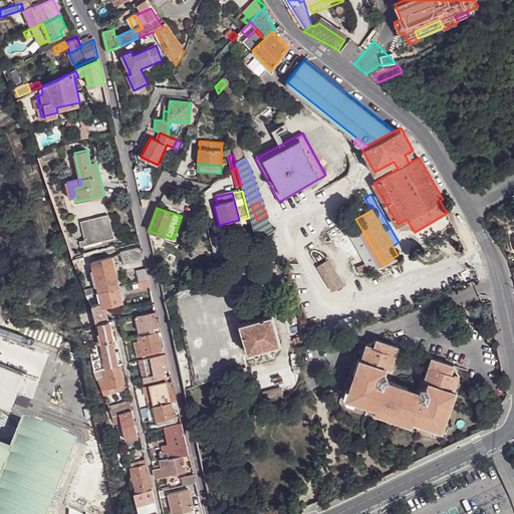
[(266,232),(272,228),(265,216),(257,221),(259,226),(260,225),(263,233),(266,232)]
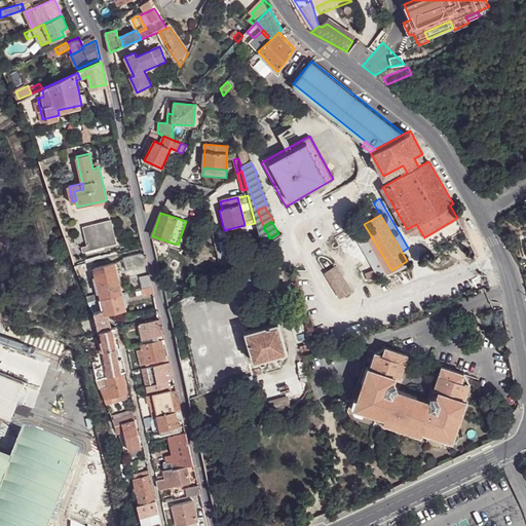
[(87,251),(88,256),(117,250),(111,224),(83,230),(87,251)]
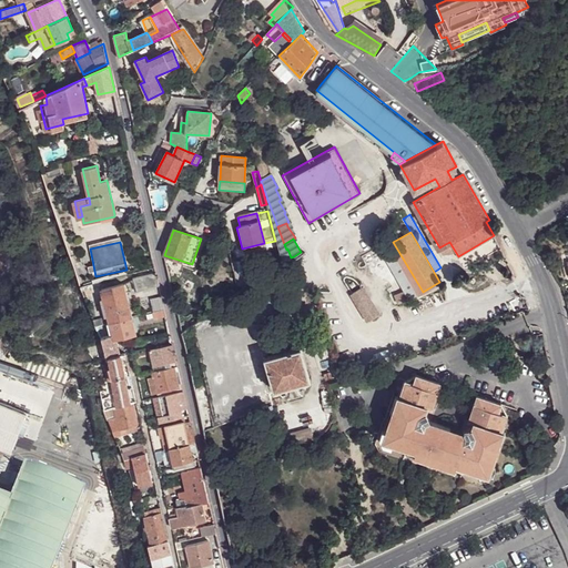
[(265,252),(264,243),(242,249),(244,257),(265,252)]
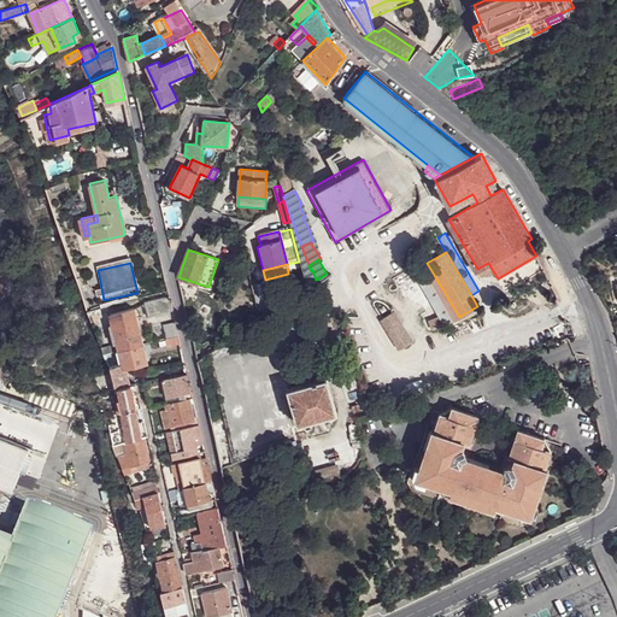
[(172,310),(169,297),(145,303),(148,316),(172,310)]
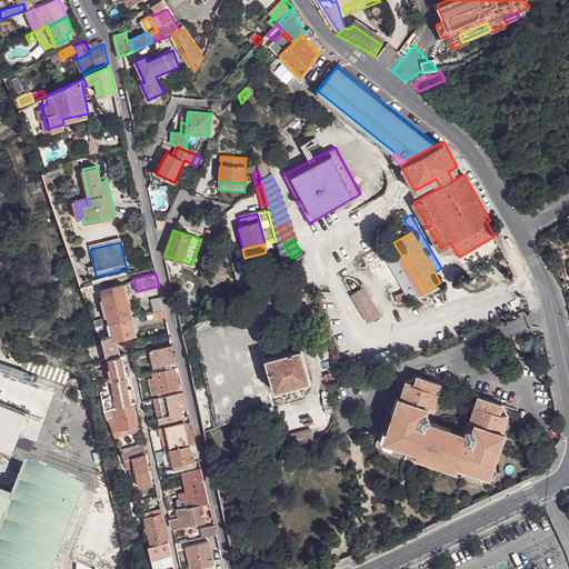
[(282,282),(277,273),(255,289),(259,298),(282,282)]
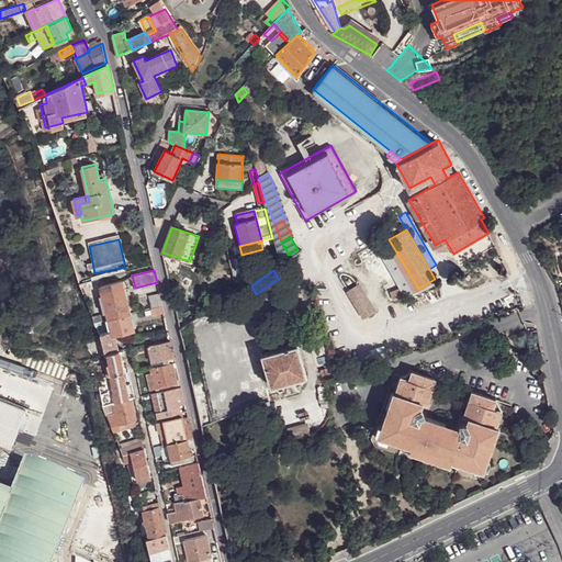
[(104,304),(108,318),(130,313),(121,281),(100,285),(103,299),(101,299),(102,304),(104,304)]
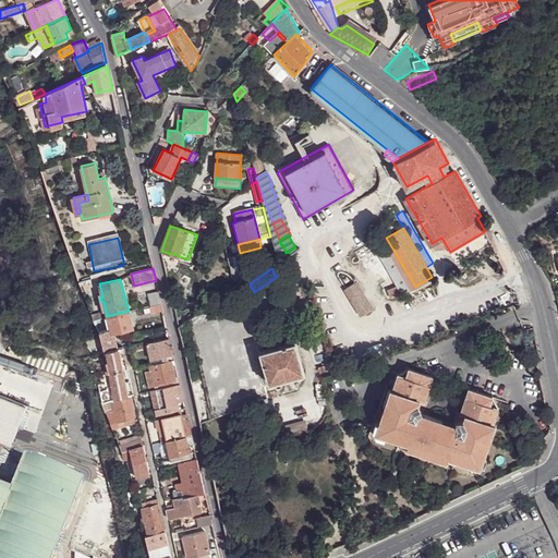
[(372,311),(353,286),(343,292),(362,317),(372,311)]
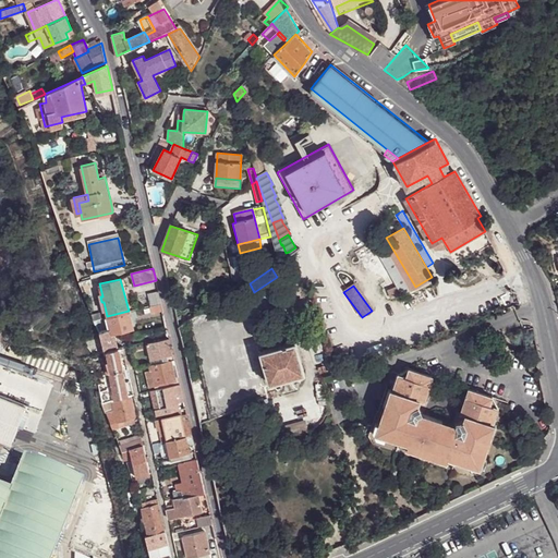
[(393,286),(386,289),(389,296),(397,293),(393,286)]
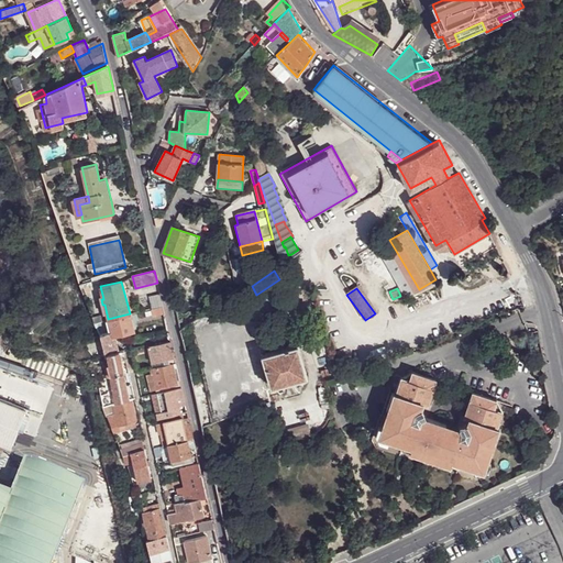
[(153,296),(154,308),(163,306),(159,295),(153,296)]
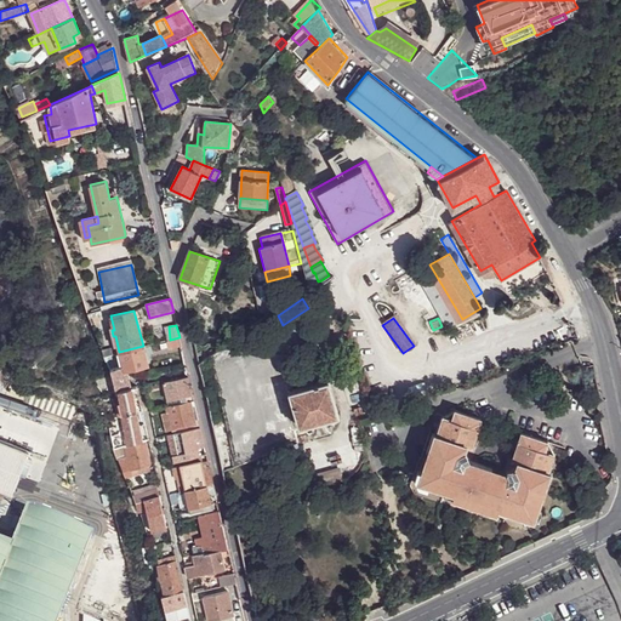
[(143,346),(119,352),(121,366),(123,365),(125,372),(148,366),(143,346)]
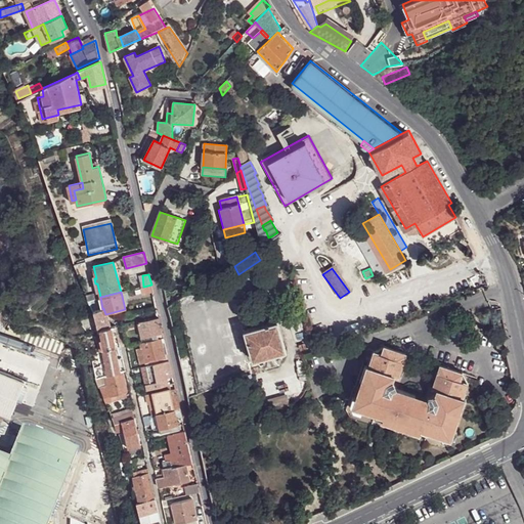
[(91,312),(96,330),(99,330),(108,326),(105,314),(103,308),(102,309),(91,312)]
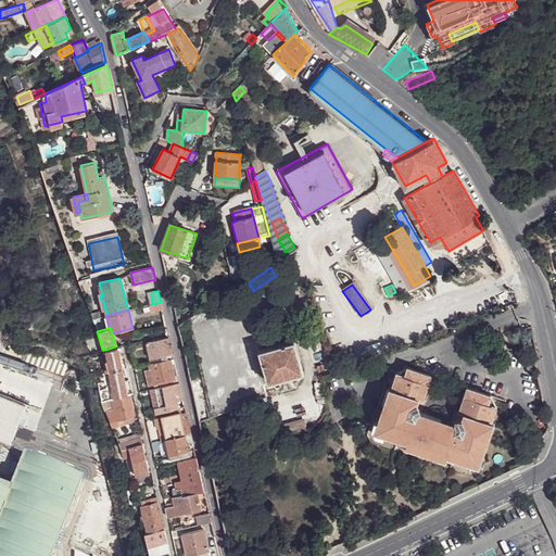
[(168,337),(147,341),(151,363),(174,358),(172,352),(168,337)]
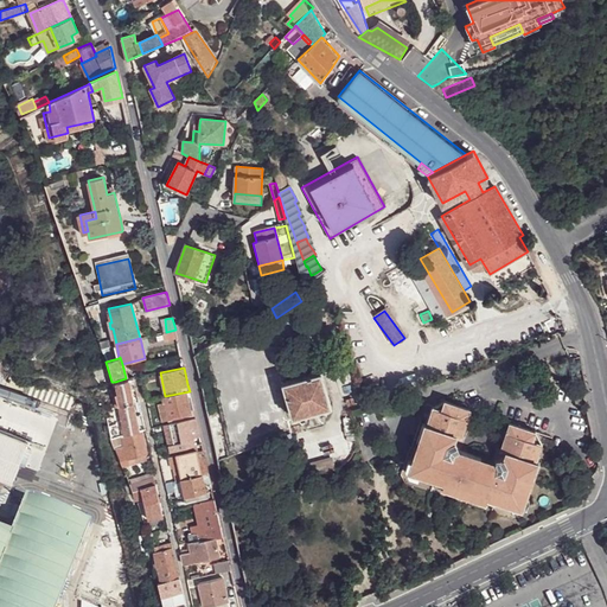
[(321,370),(282,382),(293,416),(308,411),(315,410),(332,404),(321,370)]
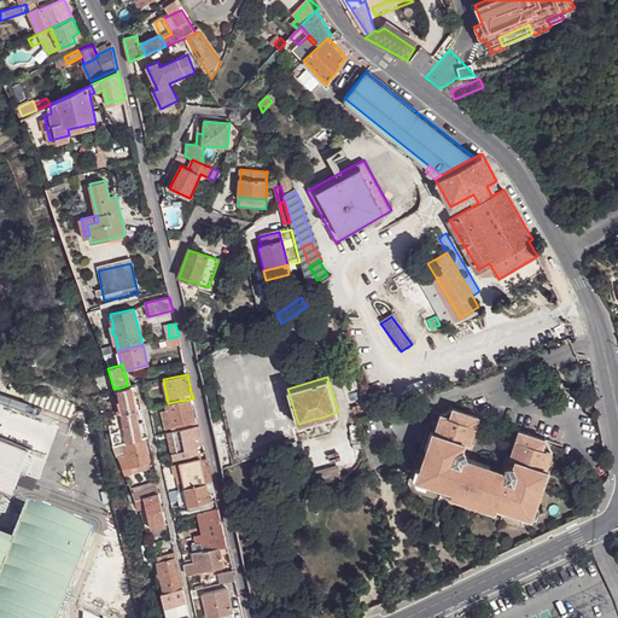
[(136,384),(130,385),(144,436),(145,436),(149,435),(136,384)]
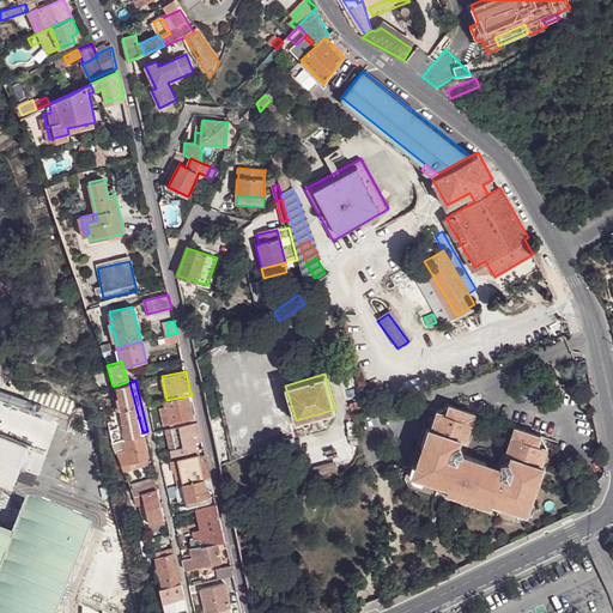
[(23,387),(10,382),(6,389),(20,394),(23,387)]
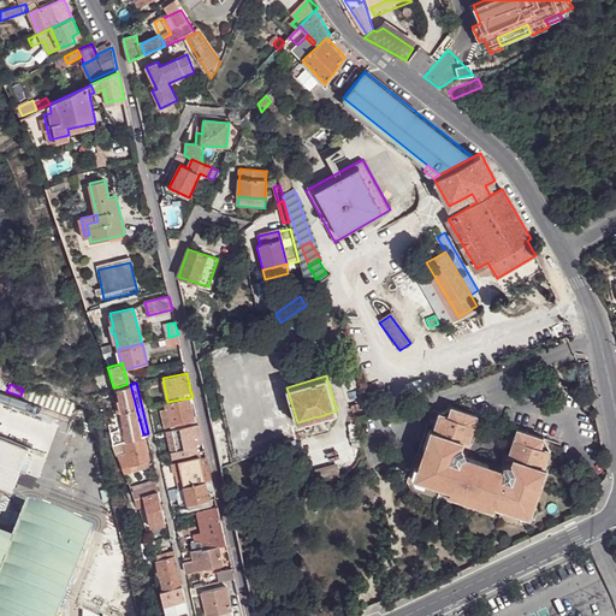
[(126,438),(124,438),(126,449),(116,451),(120,465),(119,466),(122,471),(131,469),(130,461),(147,458),(149,457),(144,434),(143,434),(130,384),(128,384),(117,388),(113,388),(116,400),(113,426),(124,425),(126,438)]
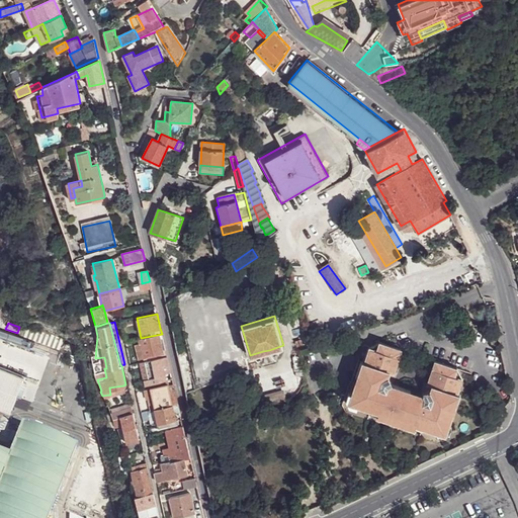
[(29,340),(59,353),(63,343),(33,331),(29,340)]
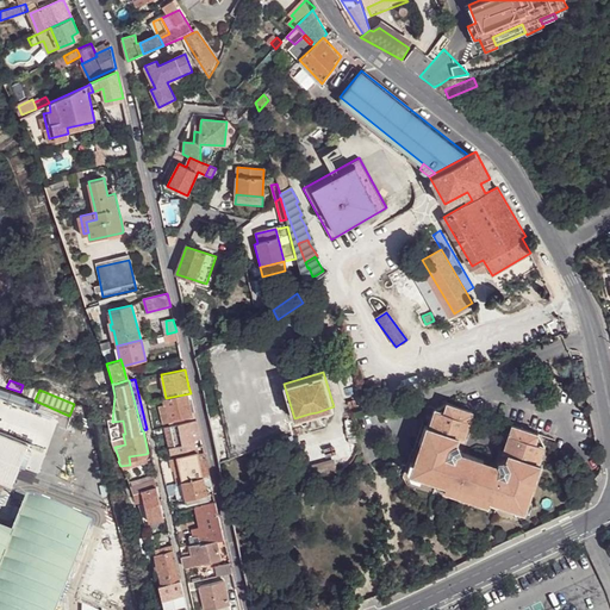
[(166,398),(165,398),(165,403),(168,419),(169,424),(197,419),(191,393),(166,398)]
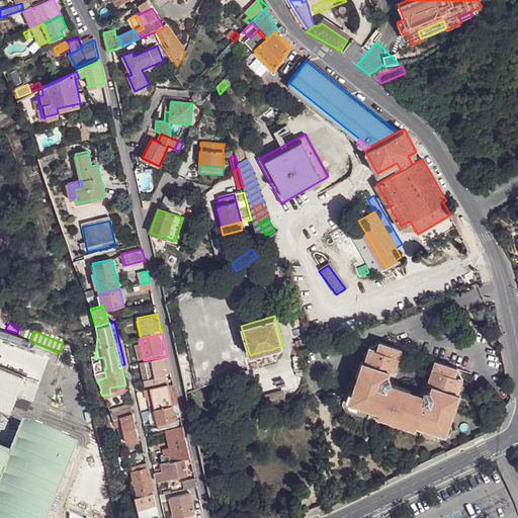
[(497,343),(495,334),(489,335),(491,344),(497,343)]
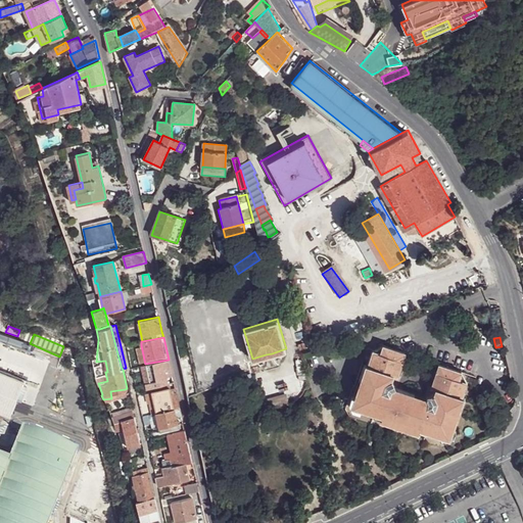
[(0,371),(21,380),(36,386),(44,362),(0,344),(0,371)]
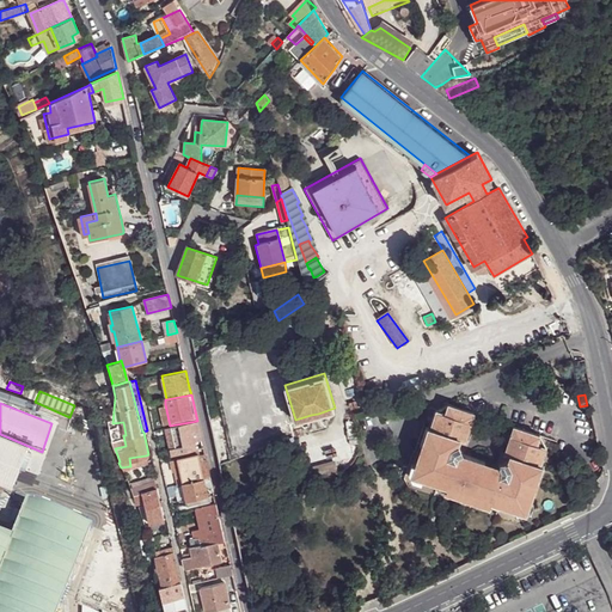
[(161,422),(169,421),(165,404),(158,407),(161,422)]
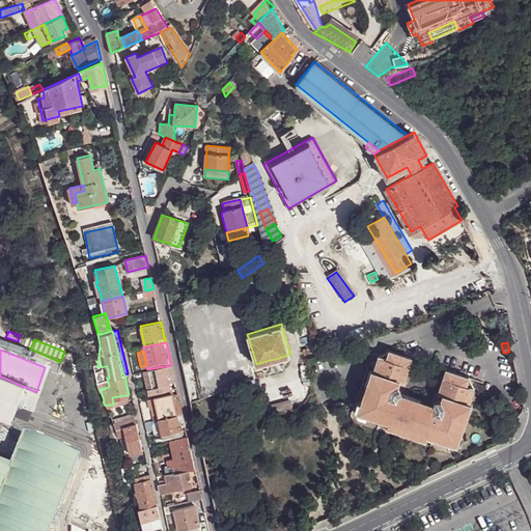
[(64,352),(60,362),(78,370),(75,357),(64,352)]
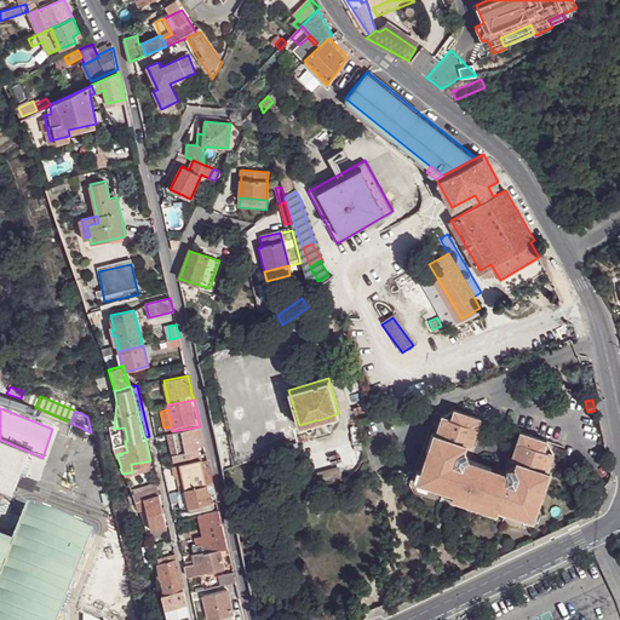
[(547,441),(535,437),(533,446),(517,440),(511,459),(517,461),(516,461),(520,463),(517,471),(518,475),(516,483),(507,481),(509,477),(492,472),(492,469),(469,461),(465,460),(463,466),(455,464),(458,457),(460,455),(464,445),(468,446),(468,445),(471,446),(477,428),(463,423),(465,414),(454,411),(452,418),(447,417),(442,434),(440,432),(431,459),(428,458),(420,478),(447,487),(449,483),(458,486),(455,491),(498,504),(499,500),(507,504),(506,510),(532,518),(540,495),(537,494),(545,469),(543,469),(549,451),(545,449),(547,441)]
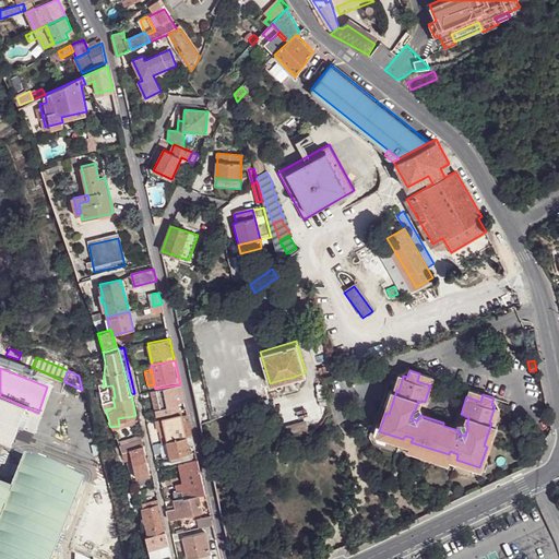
[(433,377),(419,373),(417,381),(430,385),(433,377)]
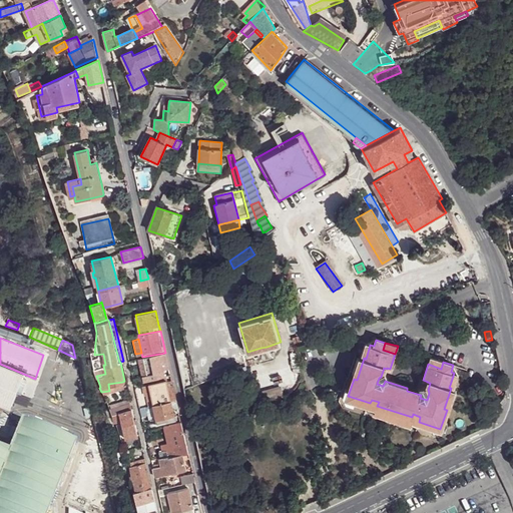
[(170,375),(165,353),(142,357),(146,374),(141,375),(142,381),(170,375)]
